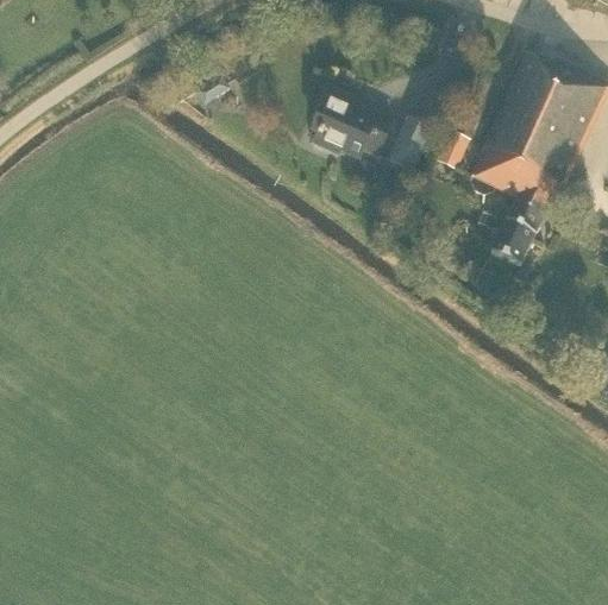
[(490,253),(519,266),(546,212),(550,214),(607,90),(607,84),(551,58),(550,63),(528,54),(470,176),(472,177),(470,182),(474,193),(483,196),(493,194),(495,188),(516,199),(490,253)]
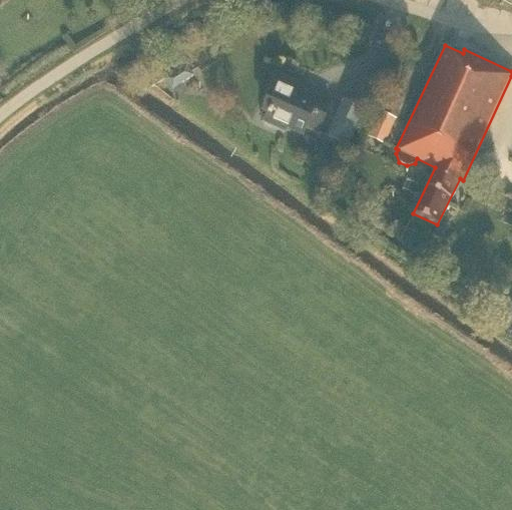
[(173,86),(195,74),(187,60),(165,72),(173,86)]
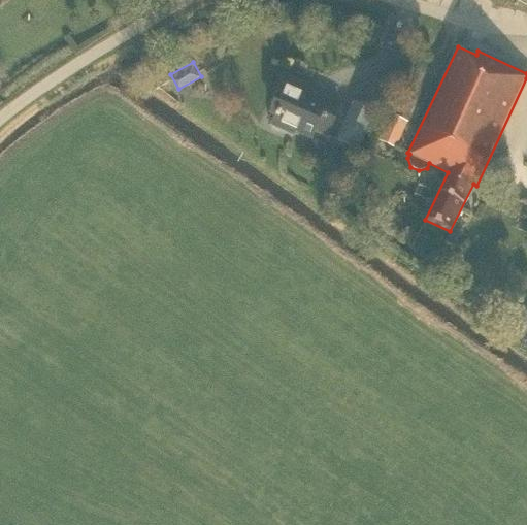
[(305,86),(288,77),(271,113),(276,116),(272,125),(292,133),(294,129),(304,134),(314,138),(318,130),(327,134),(339,106),(302,91),(305,86)]
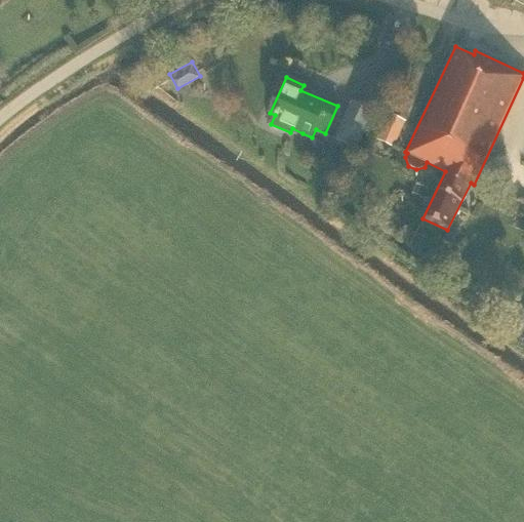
[(353,142),(370,105),(352,95),(334,133),(353,142)]
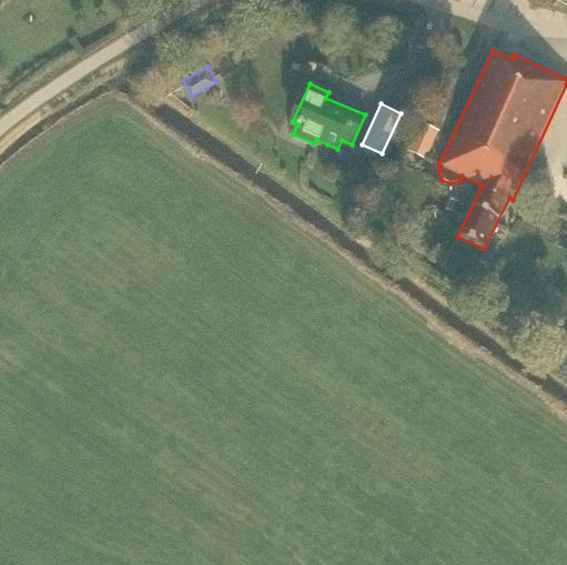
[(419,122),(406,151),(424,159),(437,130),(419,122)]
